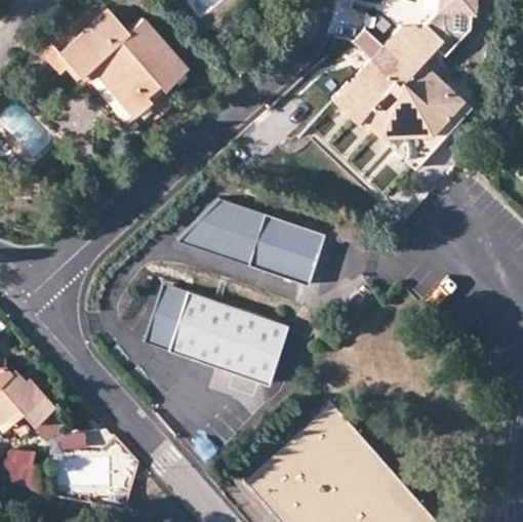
[(439,12),(427,25),(443,40),(436,48),(445,57),(471,31),(472,16),(476,16),(477,0),(445,0),(445,12),(439,12)]
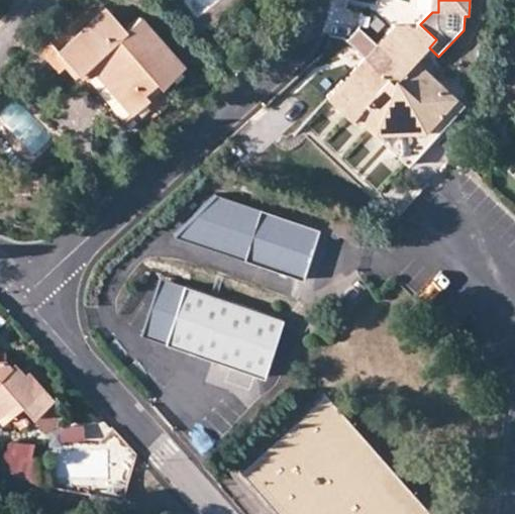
[(127,31),(107,9),(62,52),(71,61),(86,78),(96,69),(133,109),(148,95),(144,91),(158,80),(163,85),(184,66),(140,19),(127,31)]
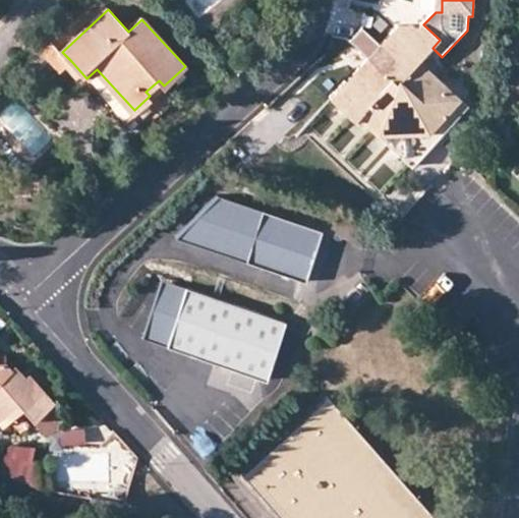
[(433,48),(440,40),(423,24),(417,31),(413,26),(400,27),(381,49),(395,61),(385,72),(369,60),(333,100),(355,122),(359,118),(412,169),(468,108),(435,77),(419,79),(417,81),(411,76),(411,70),(419,62),(433,48)]
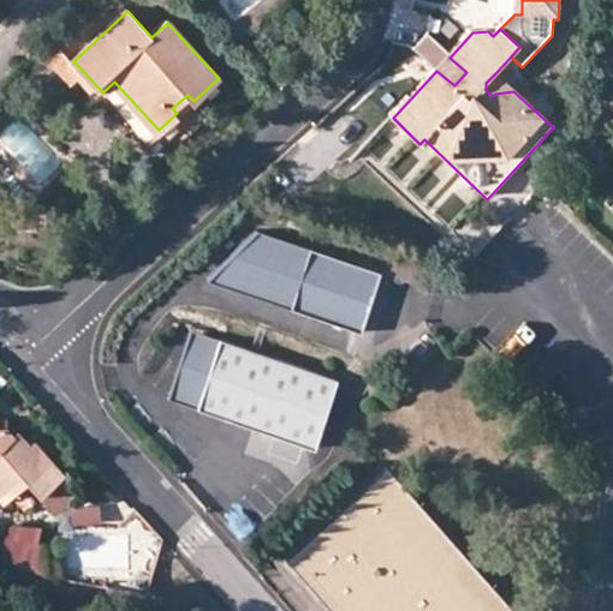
[(84,72),(73,61),(63,49),(52,60),(72,83),(84,72)]
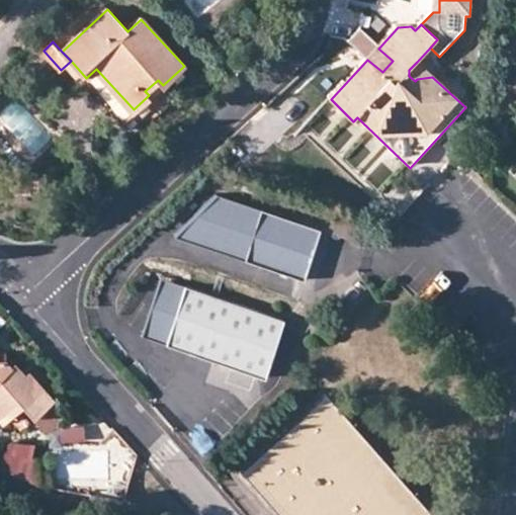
[(393,61),(378,49),(367,60),(382,72),(393,61)]
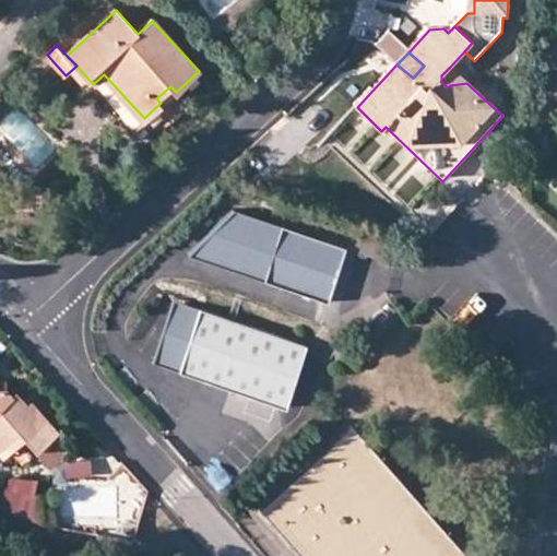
[(450,85),(466,83),(450,67),(441,75),(441,82),(448,87),(450,85)]
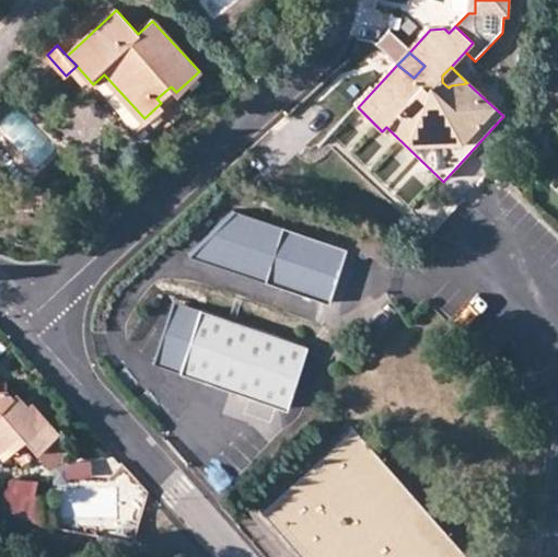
[(242,274),(260,220),(236,212),(190,255),(242,274)]
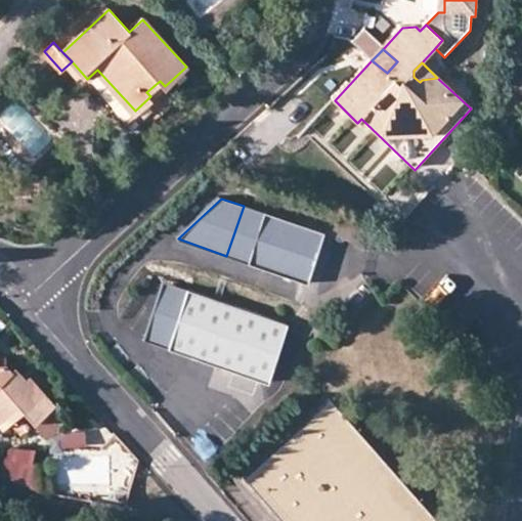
[(226,256),(308,285),(325,234),(244,206),(226,256)]
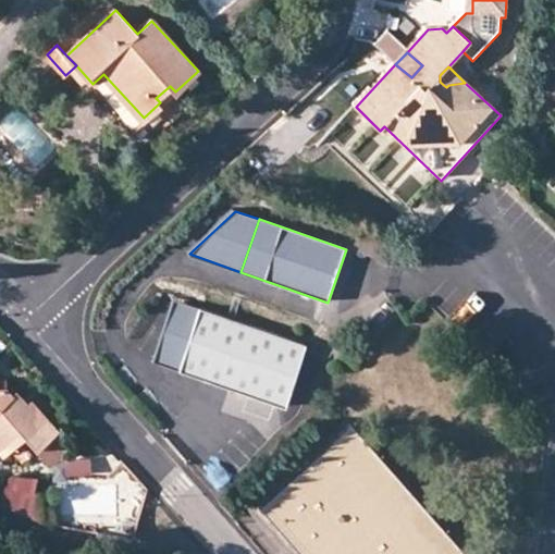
[(181,371),(202,310),(175,300),(155,362),(181,371)]
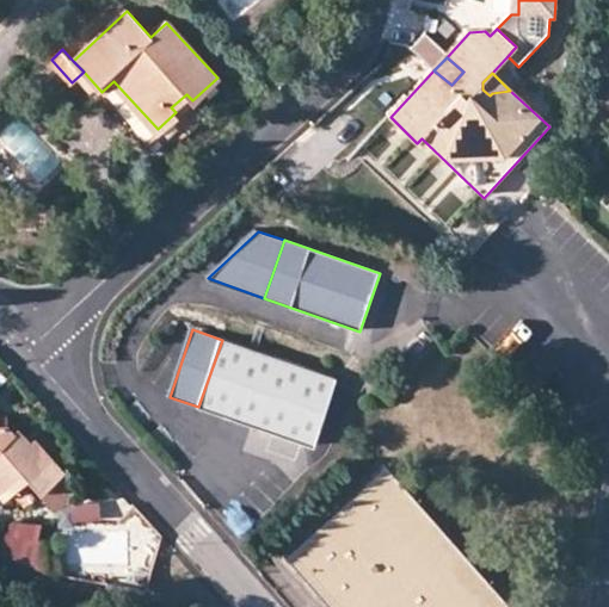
[(314,446),(336,381),(222,340),(198,407),(314,446)]
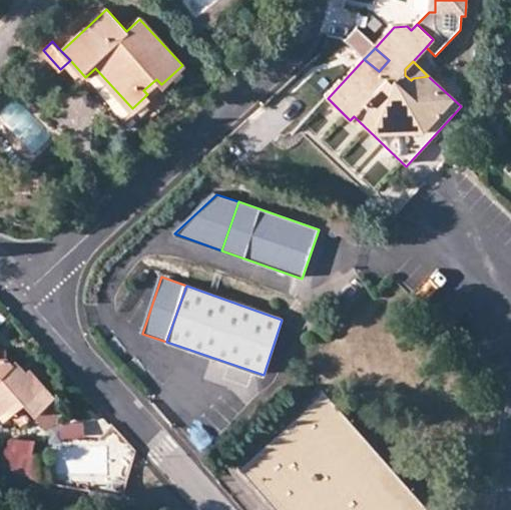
[(0,403),(11,417),(16,413),(26,424),(35,417),(55,399),(31,372),(26,374),(16,364),(11,367),(7,360),(0,359),(0,403)]
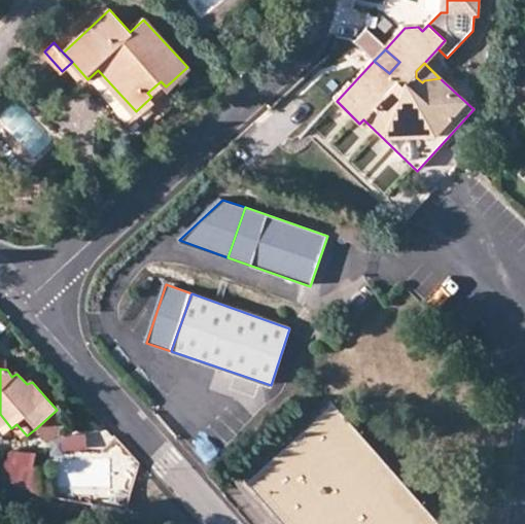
[(241,376),(236,390),(255,397),(260,382),(241,376)]
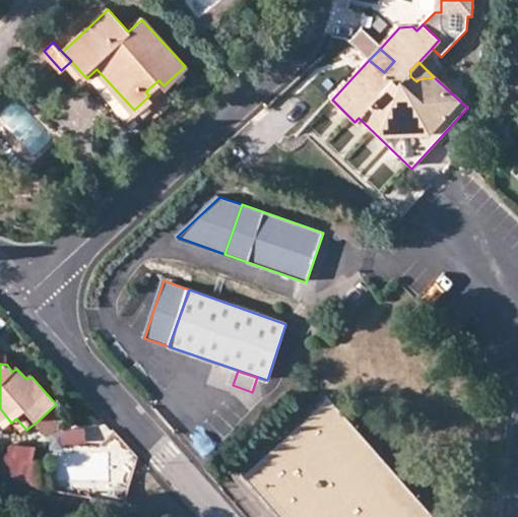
[(433,516),(329,399),(243,475),(279,516),(433,516)]
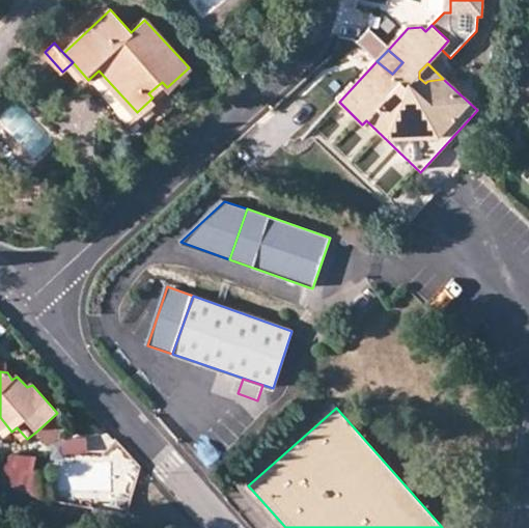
[(70,428),(57,413),(36,432),(50,446),(70,428)]
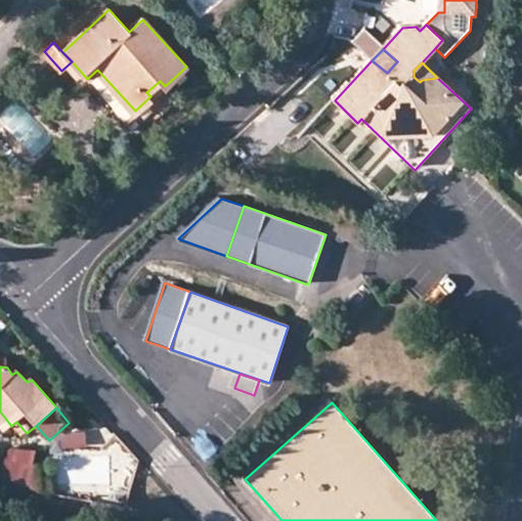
[(0,426),(4,431),(11,426),(0,411),(0,426)]
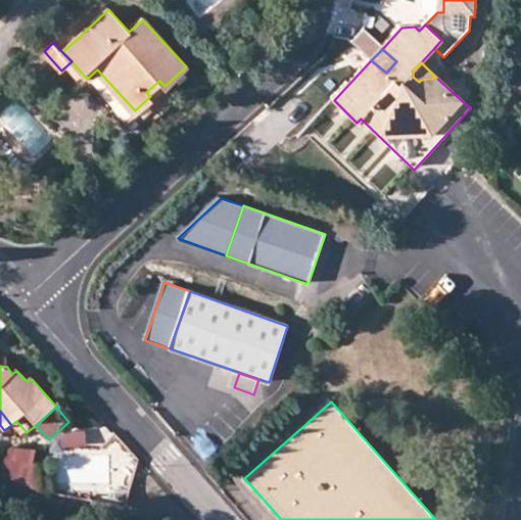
[(1,476),(46,494),(39,465),(34,464),(35,450),(10,447),(8,458),(5,458),(1,476)]
